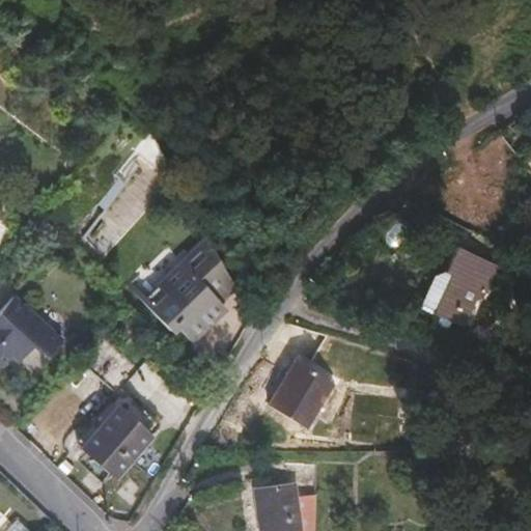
[(81,239),(102,256),(126,226),(105,211),(81,239)]
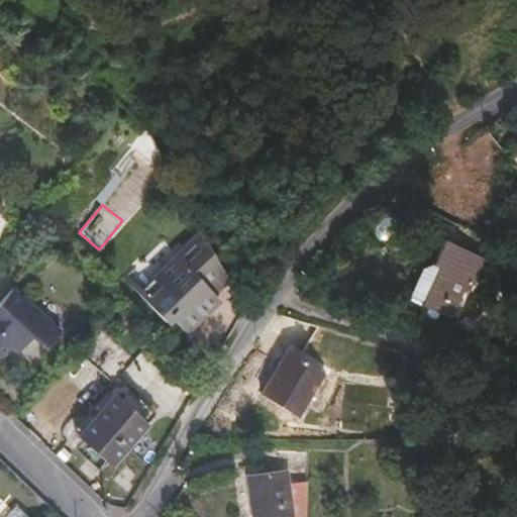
[(217,262),(203,235),(139,295),(164,321),(169,315),(183,330),(201,314),(208,307),(217,298),(213,294),(228,280),(220,266),(217,262)]
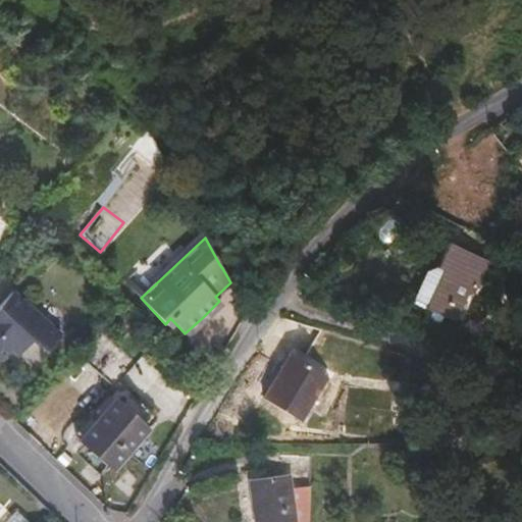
[(477,285),(489,260),(448,240),(435,266),(436,267),(441,269),(424,304),(422,307),(454,321),(471,283),(477,285)]
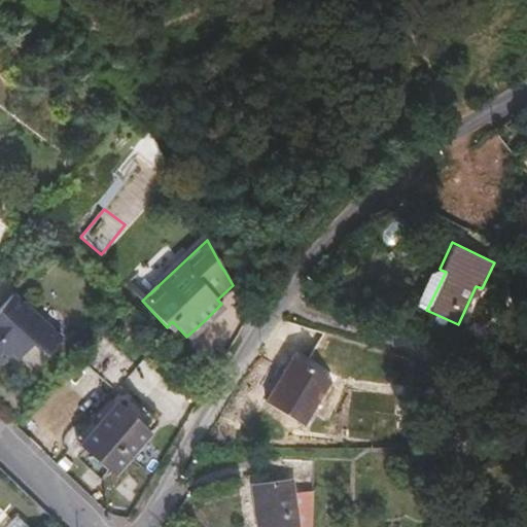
[(441,270),(430,274),(417,302),(428,307),(446,272),(441,270)]
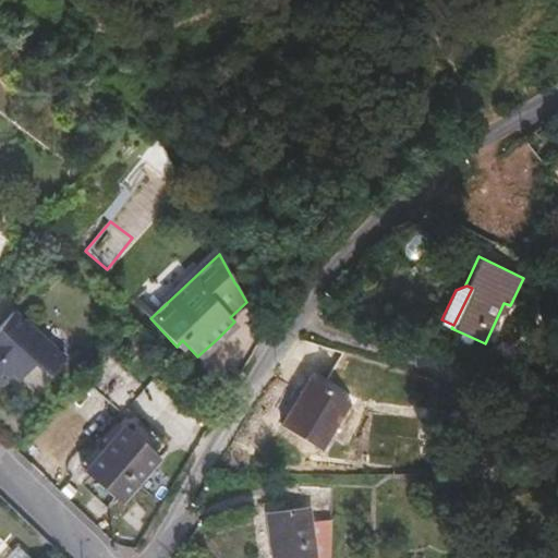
[(0,327),(0,384),(1,384),(11,373),(19,380),(35,363),(49,376),(65,358),(14,312),(0,327)]
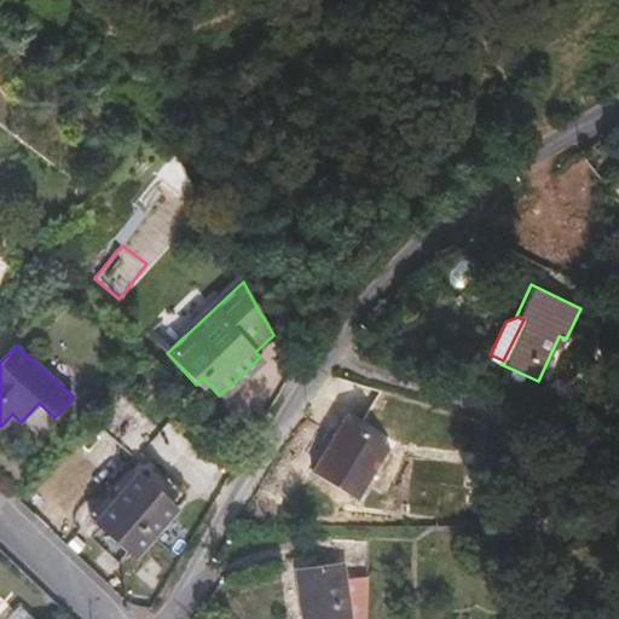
[(403,368),(366,353),(364,358),(377,362),(401,370),(403,368)]
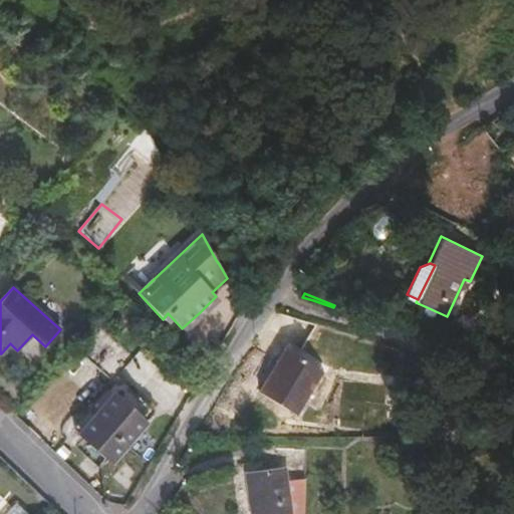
[(331,370),(294,348),(269,394),(306,415),(331,370)]
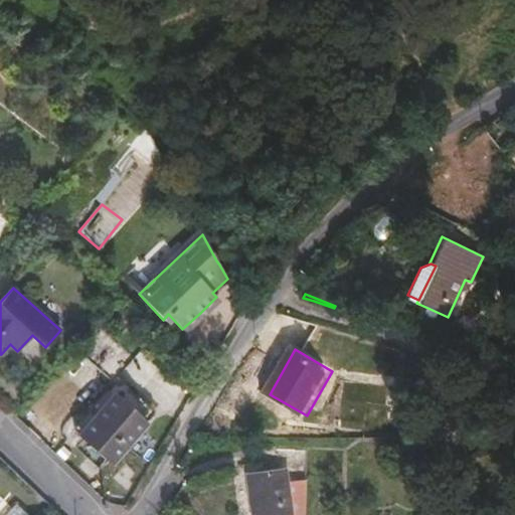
[(358,351),(356,363),(370,366),(372,354),(358,351)]
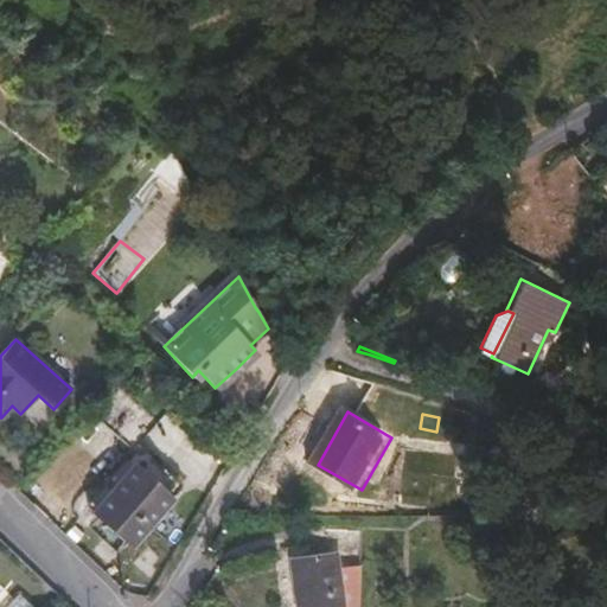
[(144,457),(94,512),(129,544),(179,489),(144,457)]
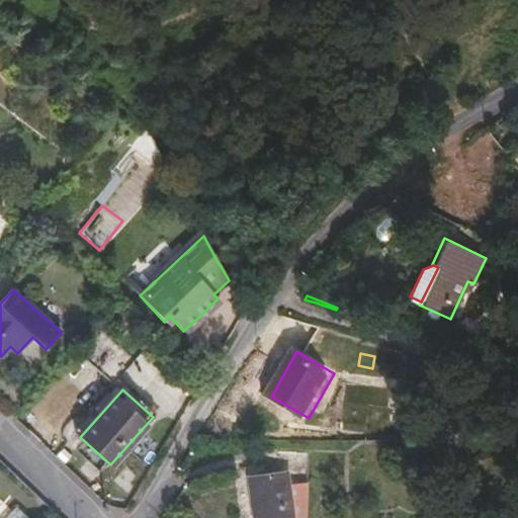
[(291,517),(287,482),(285,468),(245,473),(251,517),(291,517)]
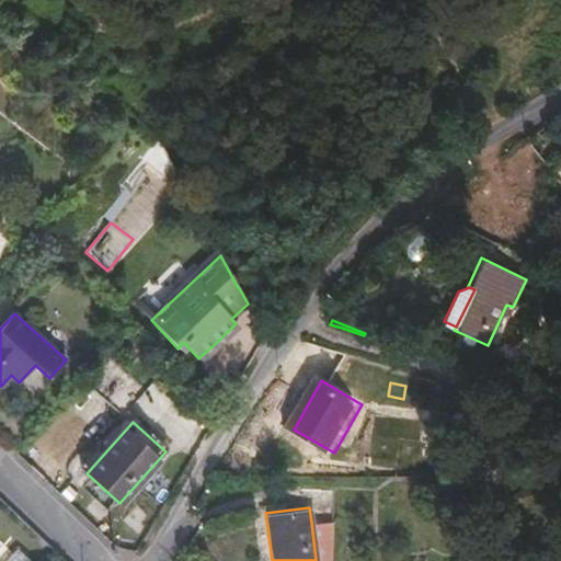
[(330,560),(331,519),(311,522),(316,560),(330,560)]
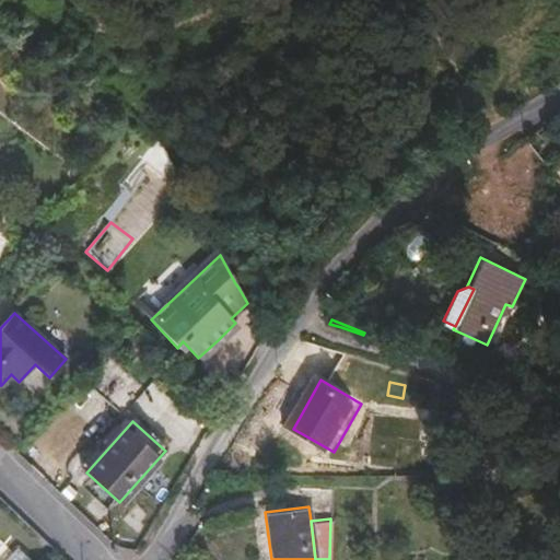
[(31,559),(19,548),(6,559),(31,559)]
